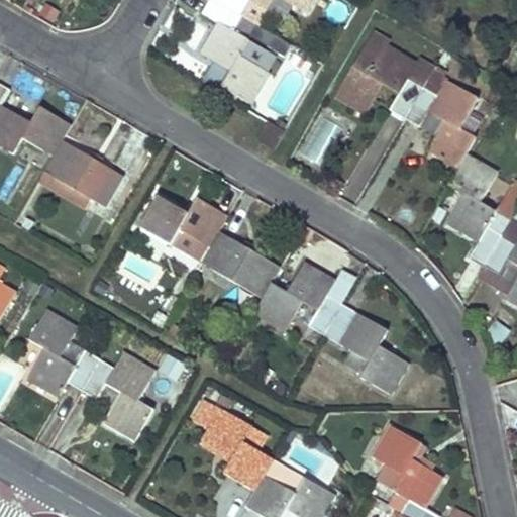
[(242,13),(219,0),(208,0),(202,11),(218,19),(200,49),(230,70),(222,84),(252,102),(271,71),(240,53),(248,37),(232,29),(242,13)]
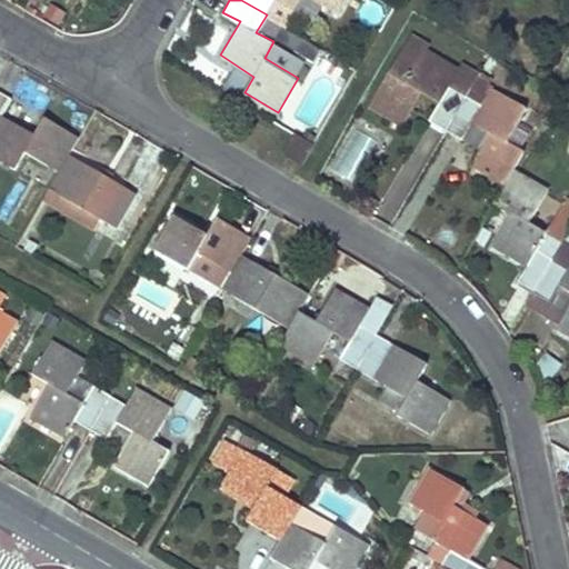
[(241,0),(267,15),(275,0),(280,0),(293,7),(297,0),(318,0),(336,10),(341,0),(241,0)]
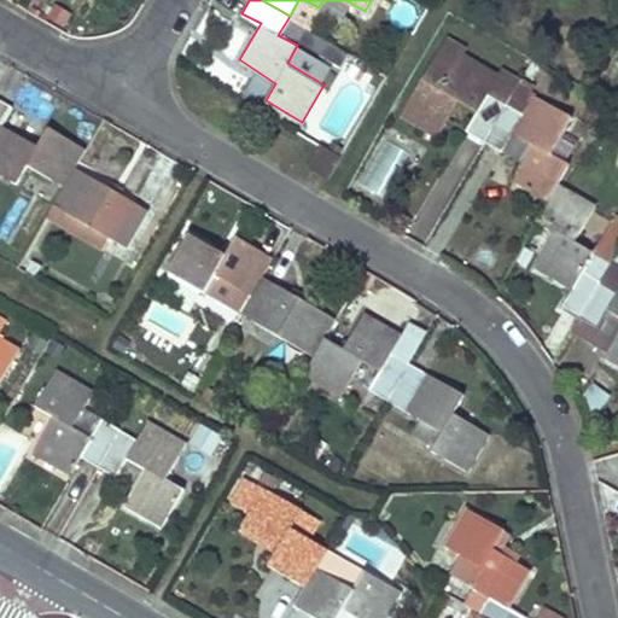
[(319,7),(304,0),(298,0),(290,16),(309,27),(319,7)]
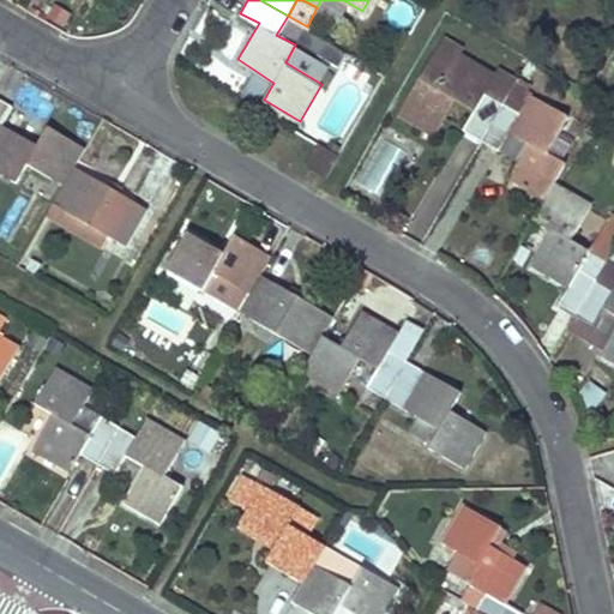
[(307,26),(288,16),(276,35),(295,44),(307,26)]
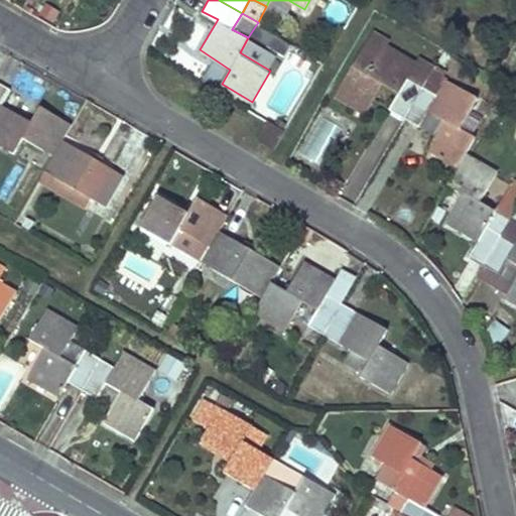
[(390,37),(374,27),(334,95),(366,112),(384,83),(399,91),(390,107),(405,115),(423,84),(435,63),(420,54),(416,59),(387,41),(390,37)]
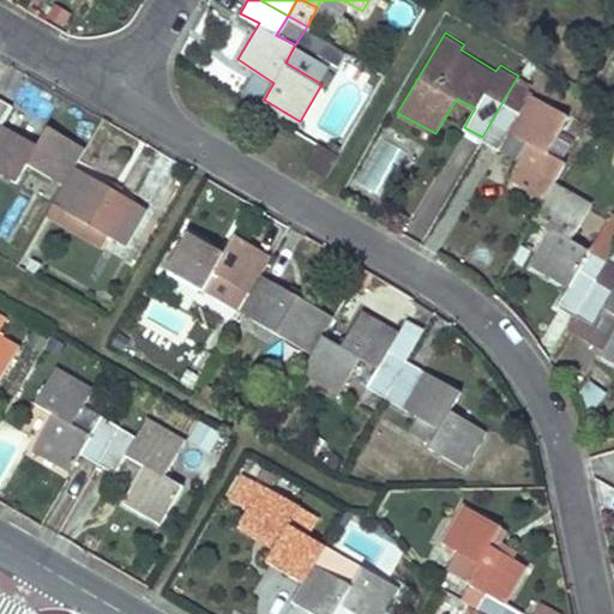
[(286,62),(321,84),(332,64),(295,44),(286,62)]
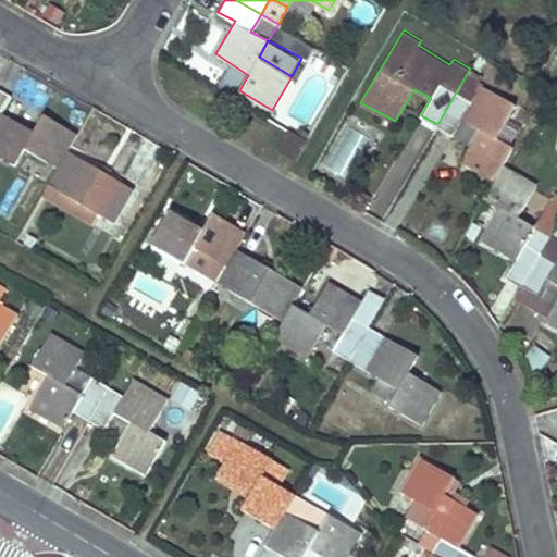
[(472,99),(457,90),(437,124),(454,134),(462,118),(479,126),(470,143),(460,159),(494,180),(504,163),(514,146),(497,136),(516,102),(482,84),(472,99)]
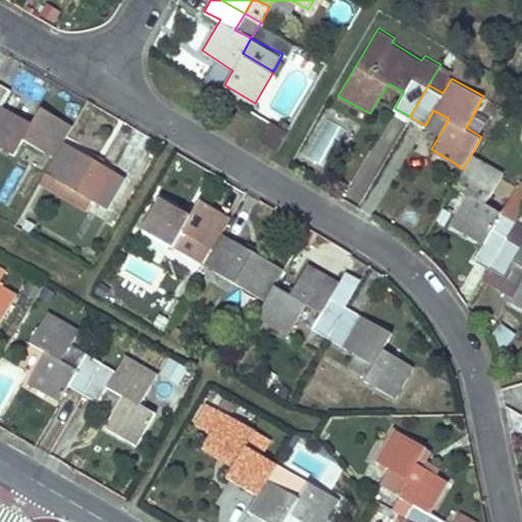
[(10,89),(0,83),(0,143),(14,153),(23,138),(54,156),(64,140),(72,124),(42,107),(34,122),(2,103),(10,89)]
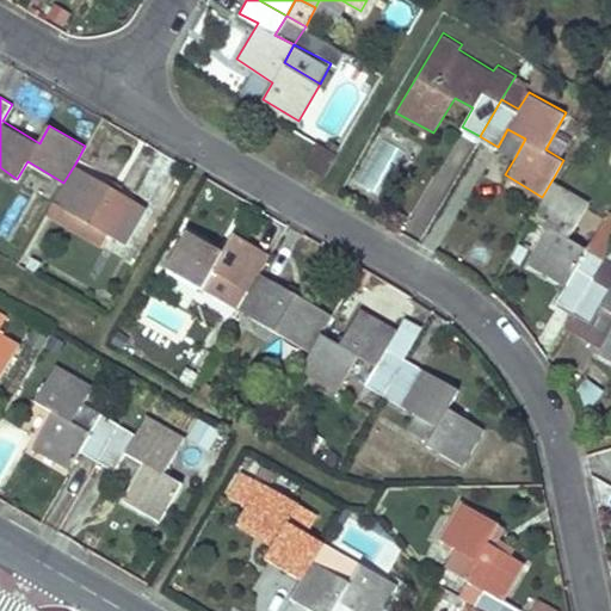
[(525,139),(507,129),(498,147),(516,156),(525,139)]
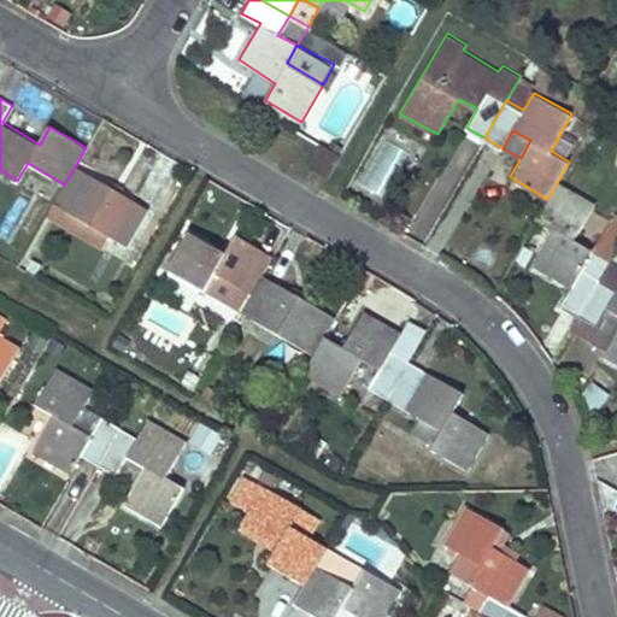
[(327,175),(340,152),(321,140),(307,163),(327,175)]
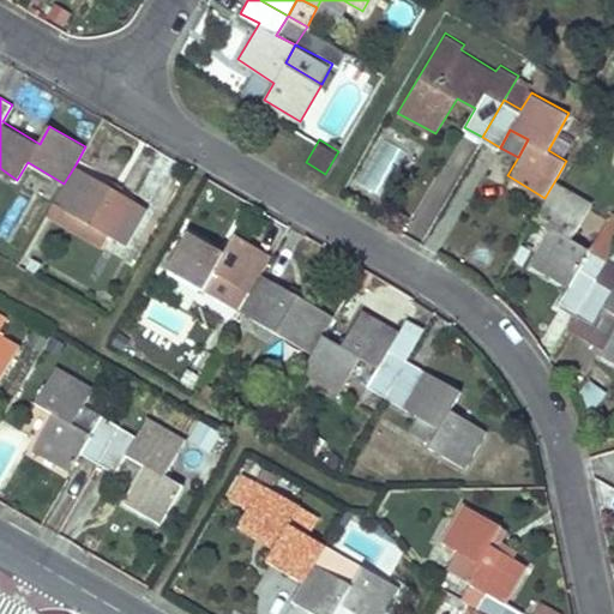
[(149,208),(76,164),(64,184),(54,202),(106,232),(127,244),(149,208)]
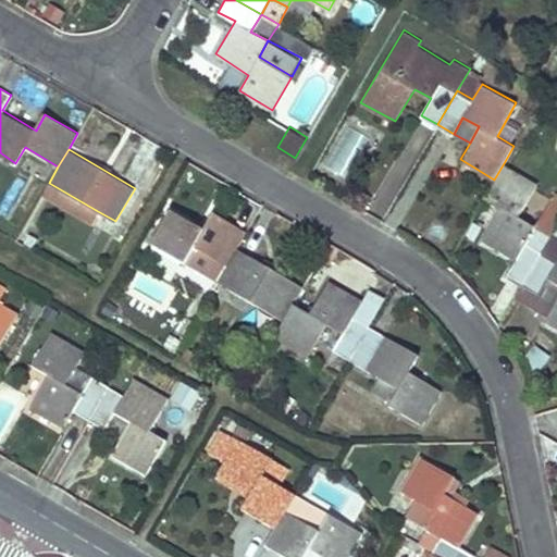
[(535,181),(504,163),(494,180),(485,196),(500,205),(482,237),(516,258),(507,275),(522,284),(552,234),(518,213),(535,181)]
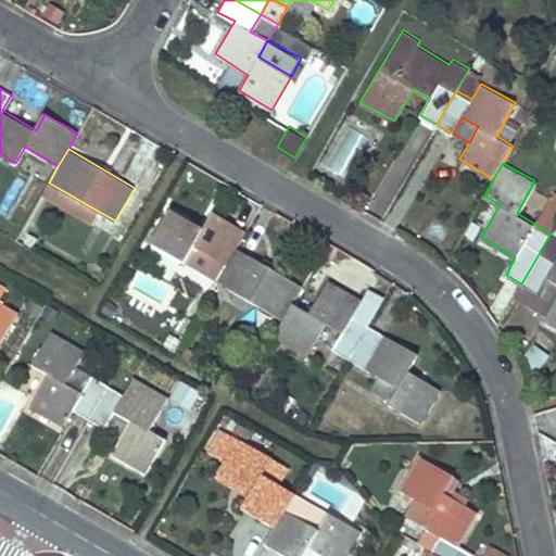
[(49,182),(43,190),(91,218),(96,210),(49,182)]
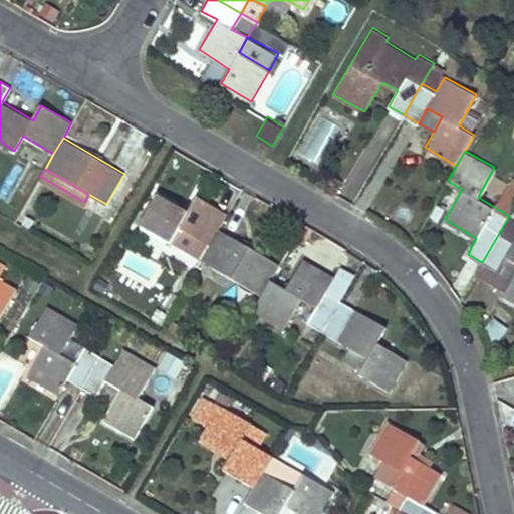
[(188,210),(158,193),(141,223),(170,241),(179,226),(210,245),(219,228),(228,214),(197,196),(188,210)]
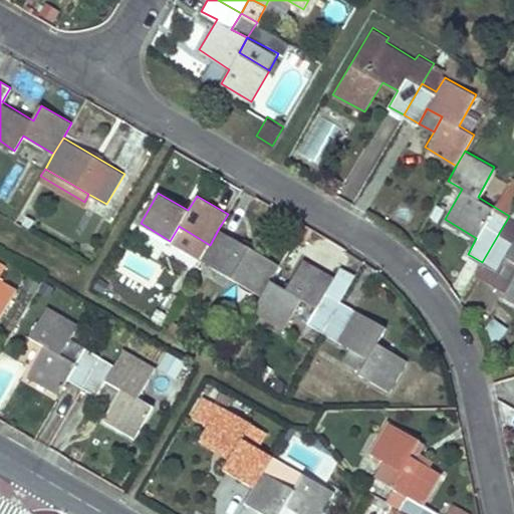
[(513,218),(509,216),(482,262),(497,271),(505,256),(513,259),(513,274),(511,279),(502,295),(513,301),(513,218)]
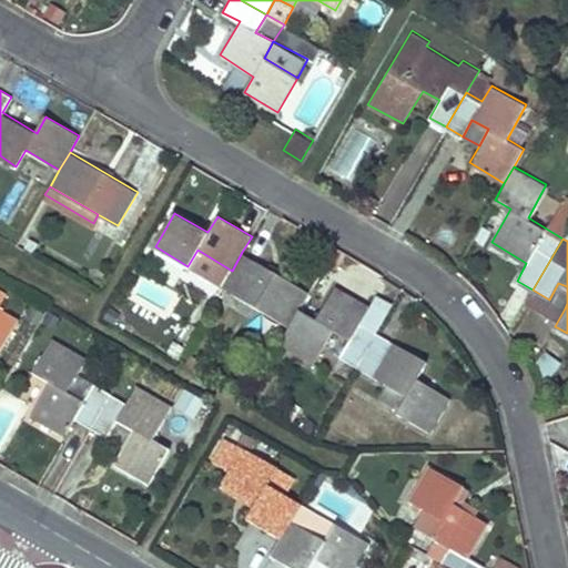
[(310,292),(242,252),(232,271),(222,286),(290,325),(300,308),(310,292)]
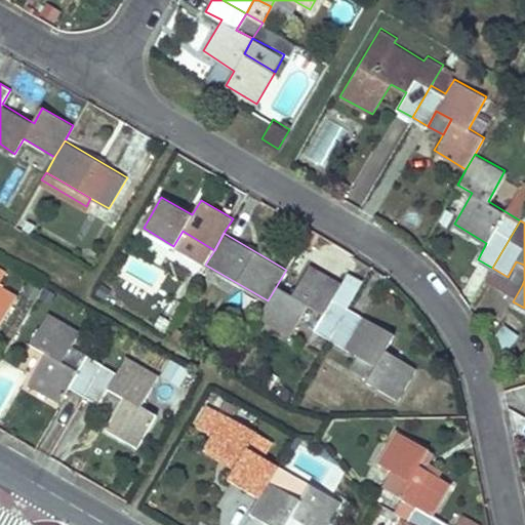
[(524,280),(524,265),(516,261),(508,277),(522,285),(524,280)]
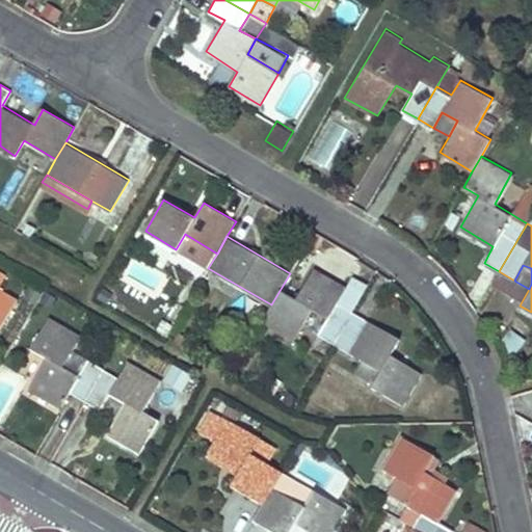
[(0,324),(17,296),(0,286),(0,281),(6,271),(0,268),(0,324)]
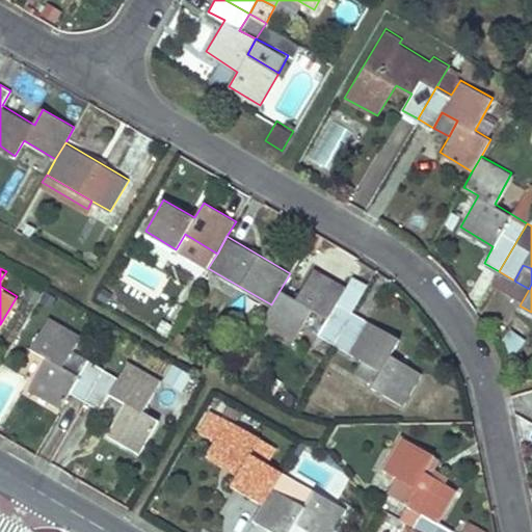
[(296,298),(281,289),(271,304),(261,321),(293,339),(313,308),(328,317),(319,333),(335,343),(352,312),(336,302),(346,286),(315,268),(296,298)]
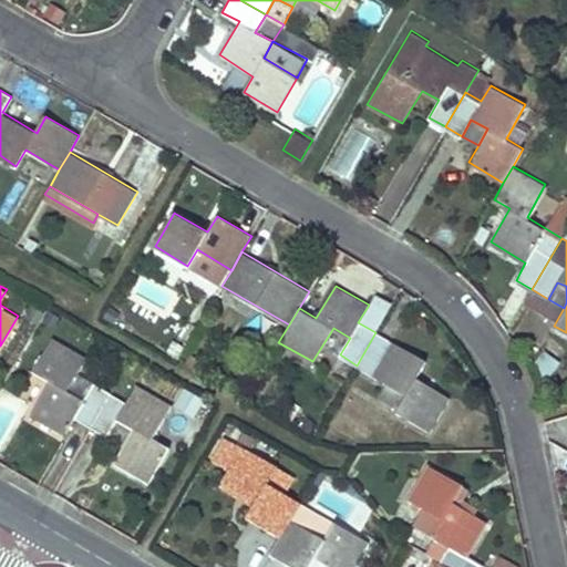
[(425,361),(375,332),(357,366),(405,394),(395,412),(430,431),(450,397),(416,377),(425,361)]
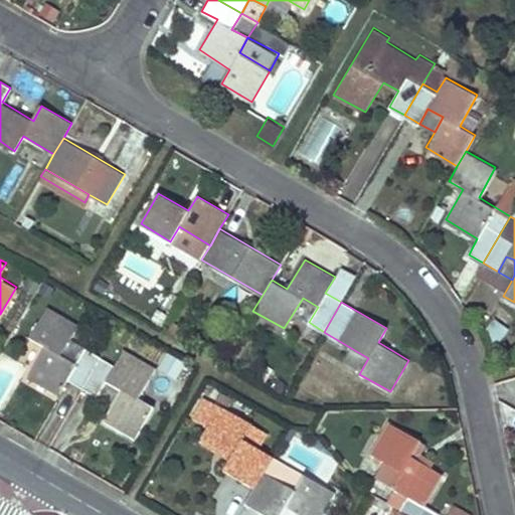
[(83,387),(102,355),(70,338),(78,323),(47,306),(30,336),(44,344),(27,376),(58,393),(67,378),(83,387)]
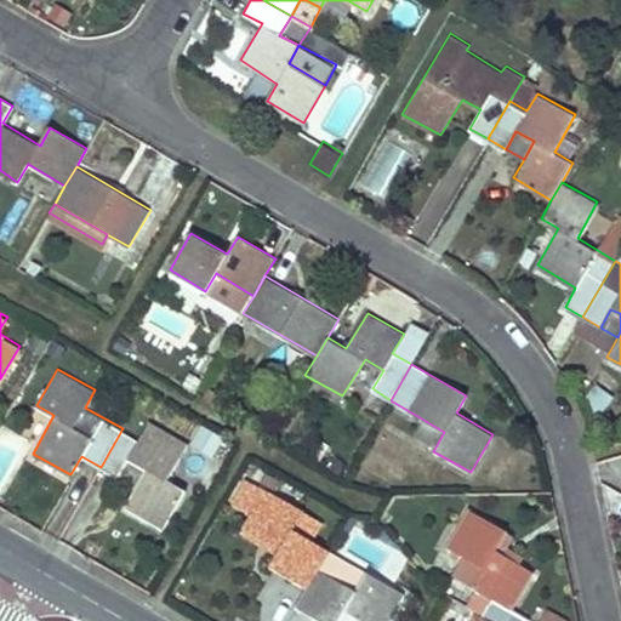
[(140,438),(123,428),(101,467),(118,476),(129,457),(147,469),(125,505),(163,528),(184,490),(166,479),(188,443),(149,421),(140,438)]
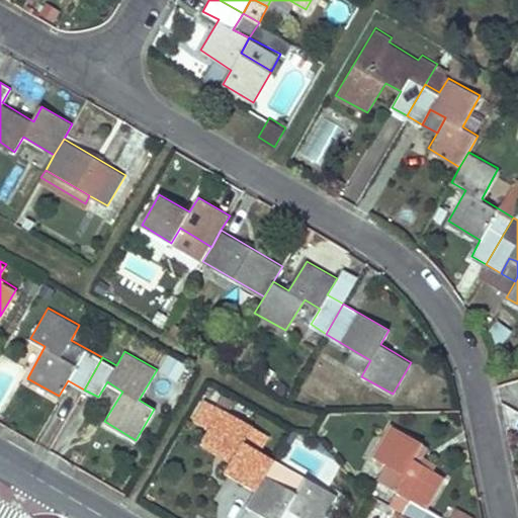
[(177,384),(185,370),(169,361),(161,375),(177,384)]
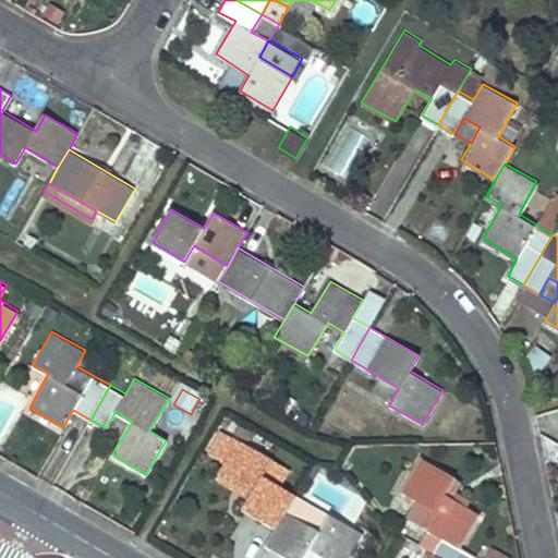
[(117,413),(107,431),(121,438),(131,421),(117,413)]
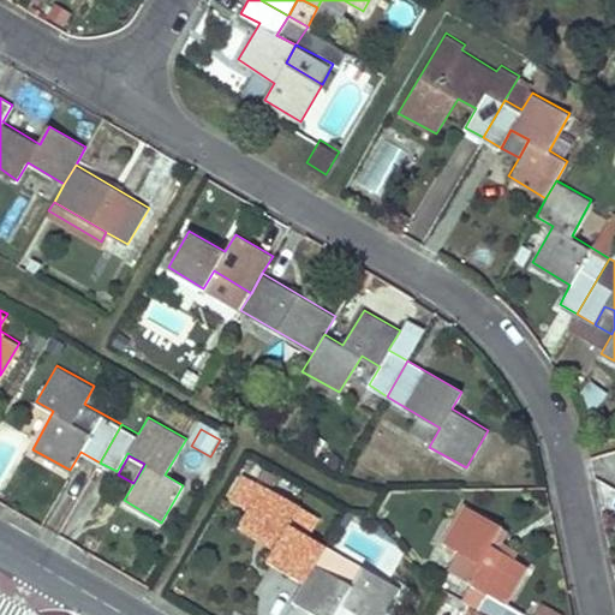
[(275,472),(263,464),(257,472),(269,481),(275,472)]
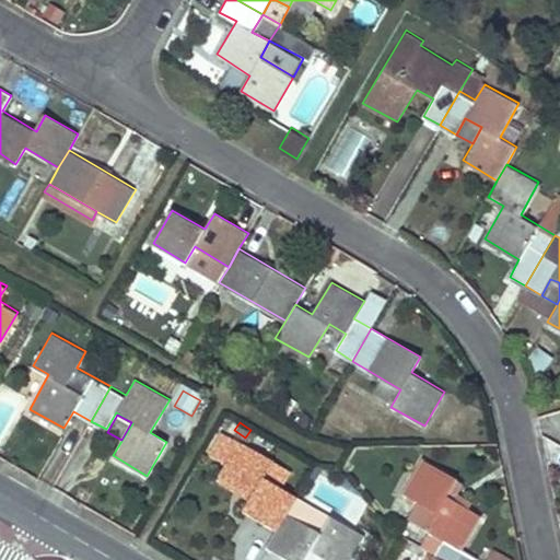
[(206,455),(224,466),(238,442),(221,431),(206,455)]
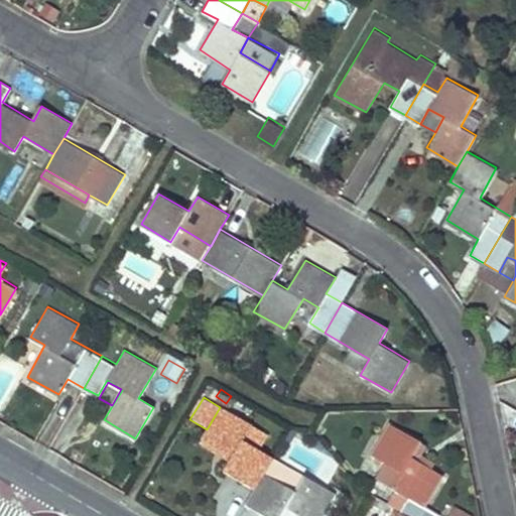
[(255,488),(264,472),(273,457),(255,448),(263,433),(220,407),(207,429),(202,438),(232,457),(223,472),(255,488)]
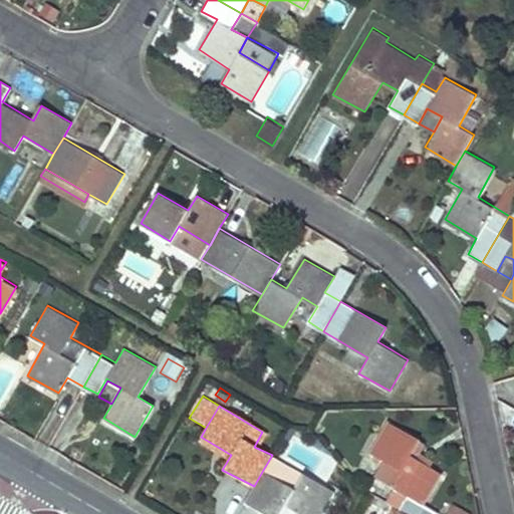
[(419,438),(390,422),(371,452),(384,460),(375,474),(395,486),(407,494),(399,509),(408,513),(436,513),(438,512),(423,502),(439,472),(410,454),(419,438)]
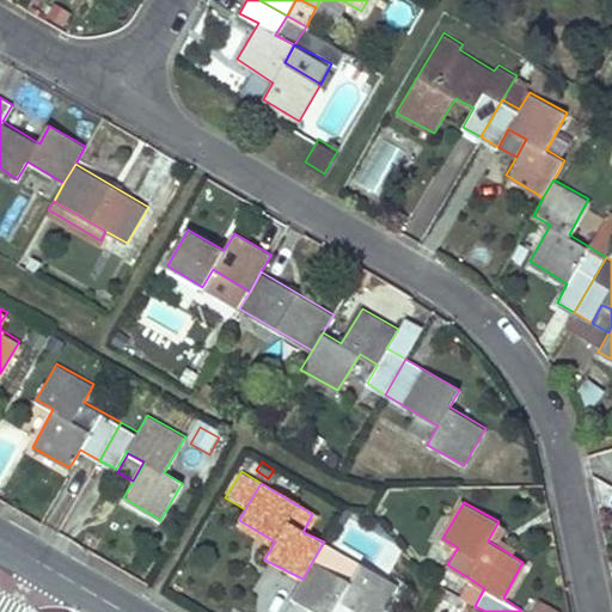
[(360,611),(379,611),(397,583),(324,542),(313,560),(303,579),(292,598),(316,611),(332,611),(340,600),(360,611)]
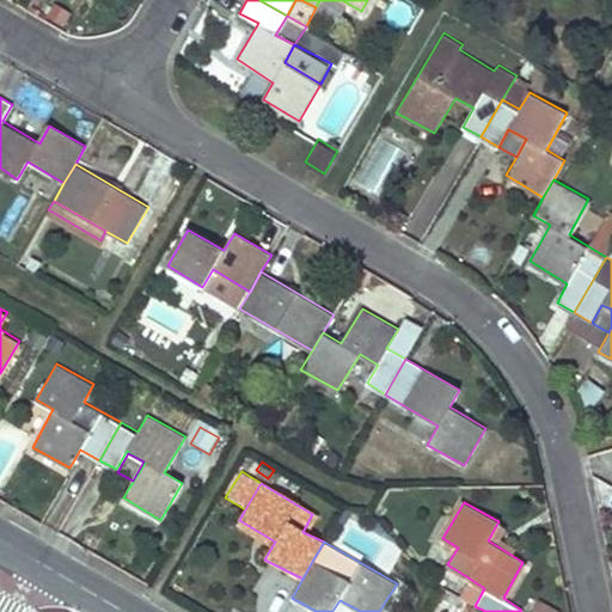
[(475,606),(484,588),(470,579),(460,597),(475,606)]
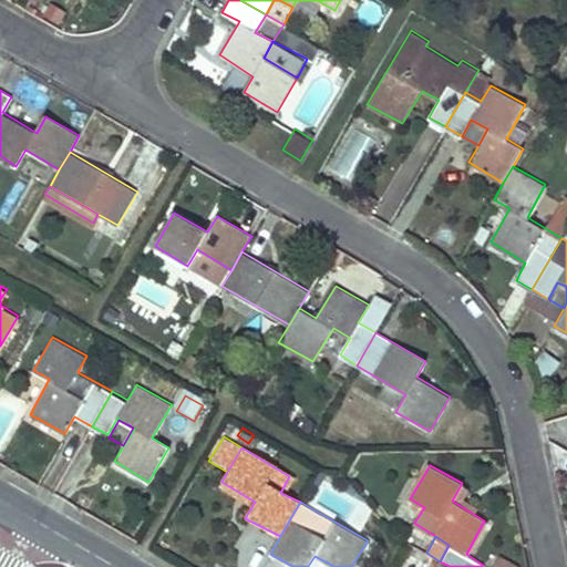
[(516,566),(518,566),(498,554),(491,566),(516,566)]
